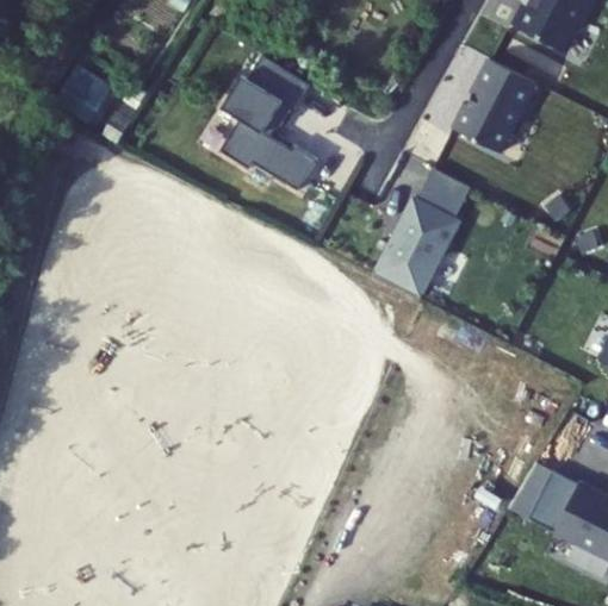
[(527,0),(515,25),(563,50),(588,0),(527,0)]
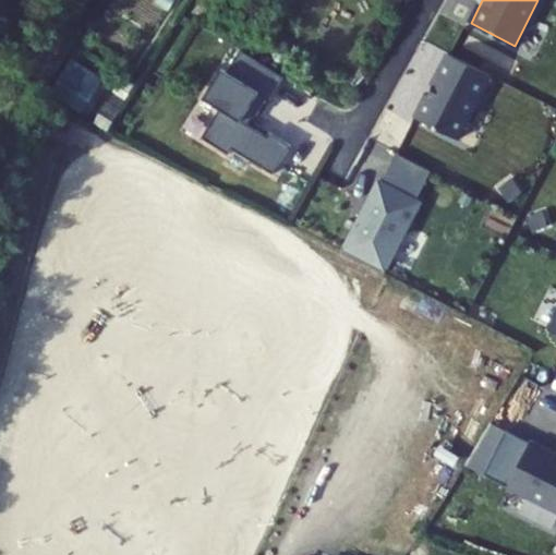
[(282,77),(239,50),(225,71),(220,69),(205,93),(221,103),(218,108),(200,137),(226,154),(229,148),(270,175),(288,146),(266,132),(264,136),(245,124),(252,115),(254,116),(265,98),(268,100),(282,77)]
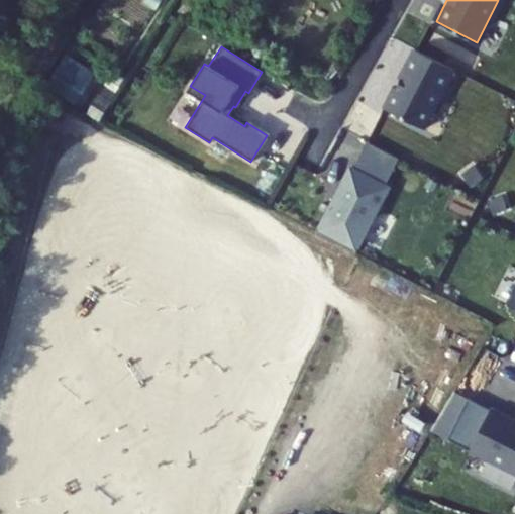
[(394,87),(383,107),(423,128),(453,70),(413,48),(399,76),(401,78),(396,88),(394,87)]
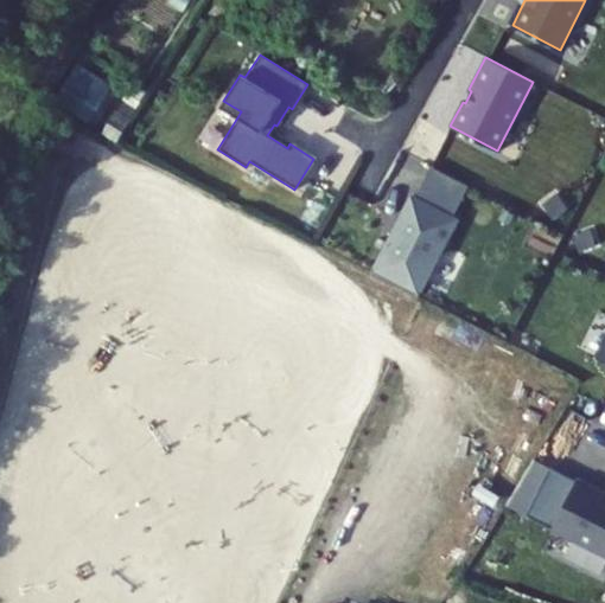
[(51,100),(88,123),(112,85),(75,62),(51,100)]
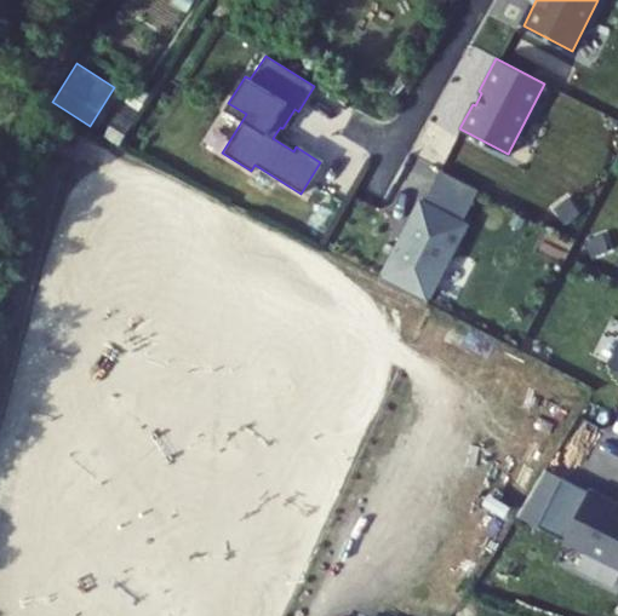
[(224,109),(242,120),(246,114),(228,103),(224,109)]
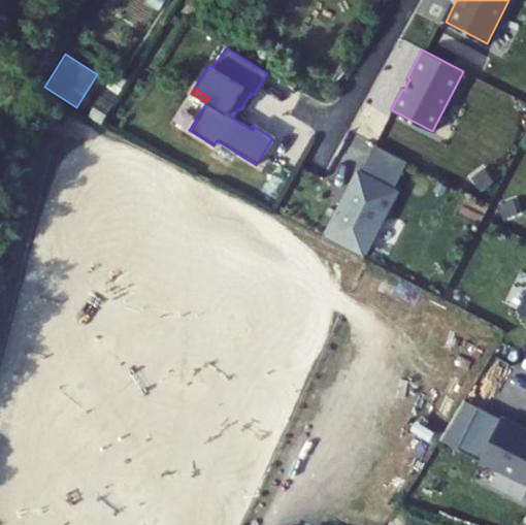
[(405,161),(372,144),(357,174),(391,191),(405,161)]
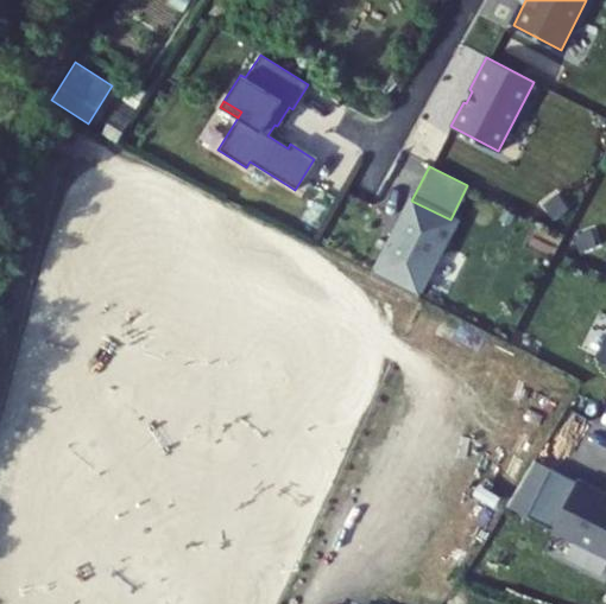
[(409,296),(415,299),(454,222),(408,199),(386,242),(385,242),(368,275),(409,296)]
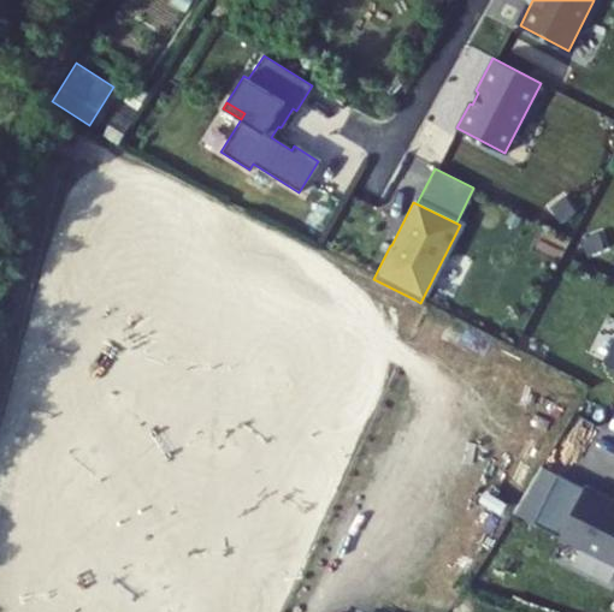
[(613,504),(613,500),(586,487),(562,536),(613,562),(613,504)]
